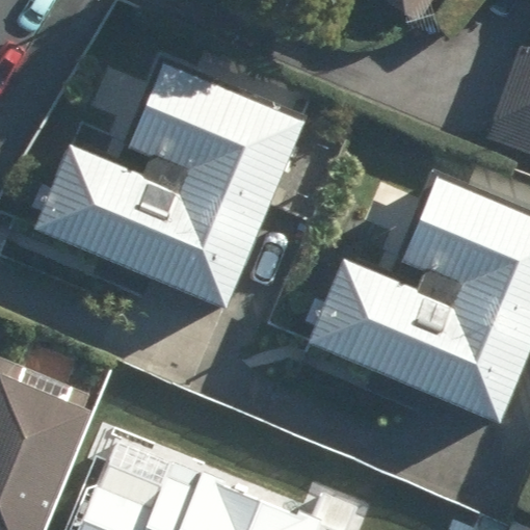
[(369,0),(404,27),(424,0),(369,0)]
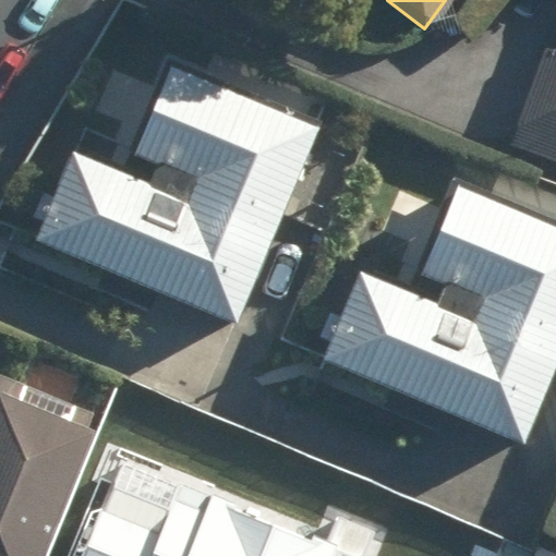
[(555,55),(520,44),(485,145),(555,168),(555,55)]
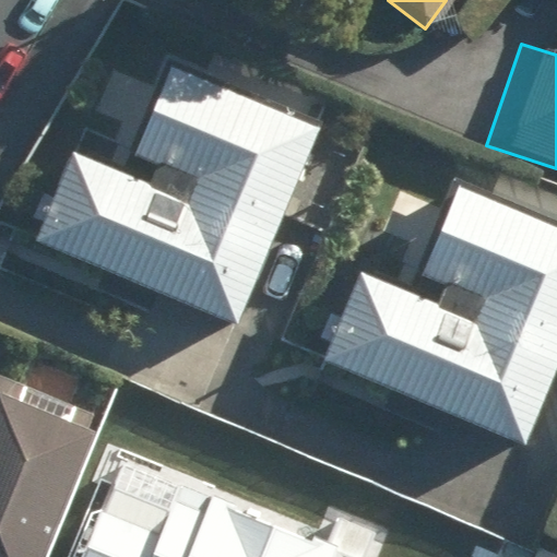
[(239,322),(316,135),(161,72),(120,172),(78,154),(42,243),(239,322)]
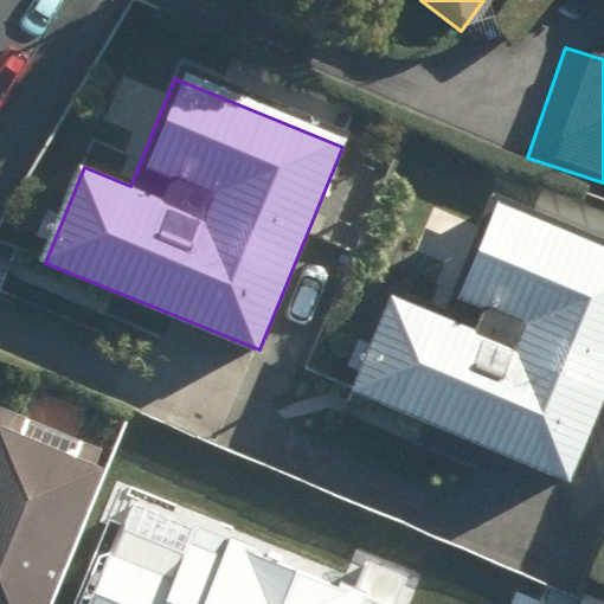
[(571,483),(603,399),(603,257),(488,212),(447,319),(392,297),(352,397),(571,483)]
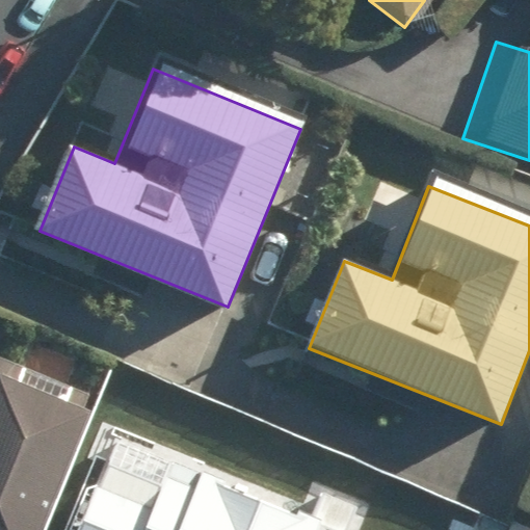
[(36,529),(94,401),(0,360),(0,529),(36,529)]
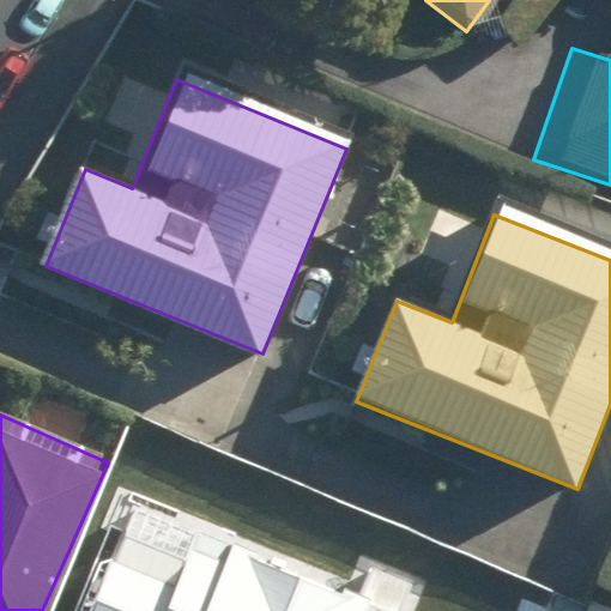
[(135,489),(83,610),(407,610),(417,590),(367,568),(360,585),(135,489)]
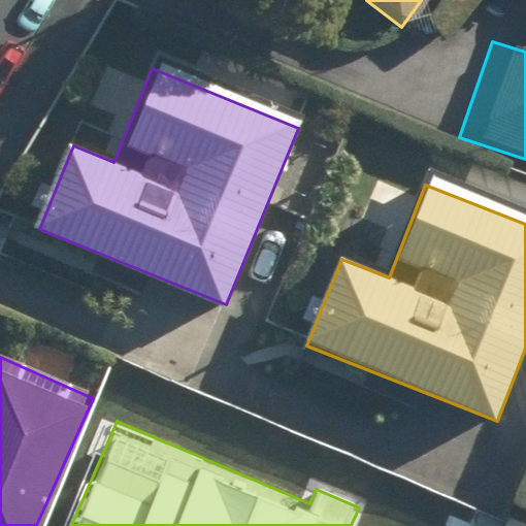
All buildings are outlined.
